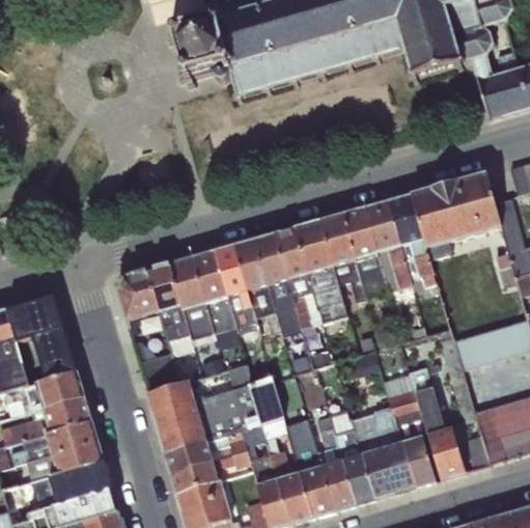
[(172,34),(166,36),(168,45),(174,43),(184,74),(177,76),(179,83),(186,82),(188,88),(195,86),(193,80),(214,74),(215,75),(214,75),(215,77),(215,78),(215,79),(216,80),(217,81),(218,82),(220,83),(221,83),(222,83),(223,83),(224,83),(225,83),(226,82),(227,81),(228,81),(229,80),(230,78),(234,93),(230,94),(232,100),(235,99),(236,102),(242,101),(241,96),(374,59),(379,57),(403,50),(410,74),(406,75),(407,79),(412,78),(413,82),(417,81),(415,76),(456,65),(457,71),(463,68),(467,66),(466,63),(466,62),(471,61),(489,121),(529,109),(529,63),(519,66),(506,24),(509,22),(507,19),(511,11),(515,11),(515,7),(511,7),(509,0),(207,0),(213,16),(210,17),(212,23),(180,32),(178,26),(170,28),(172,34)]
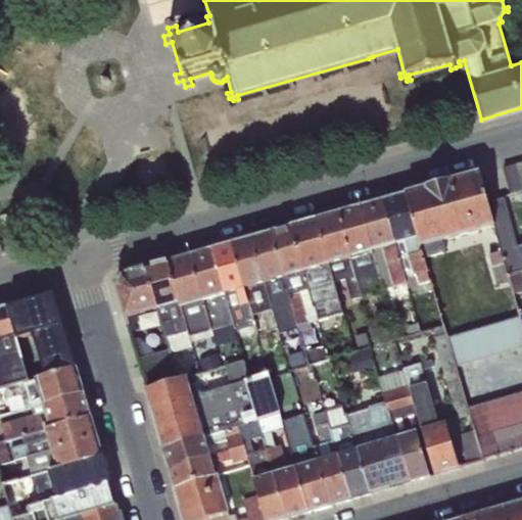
[(521,189),(521,185),(515,161),(502,166),(510,193),(521,189)]
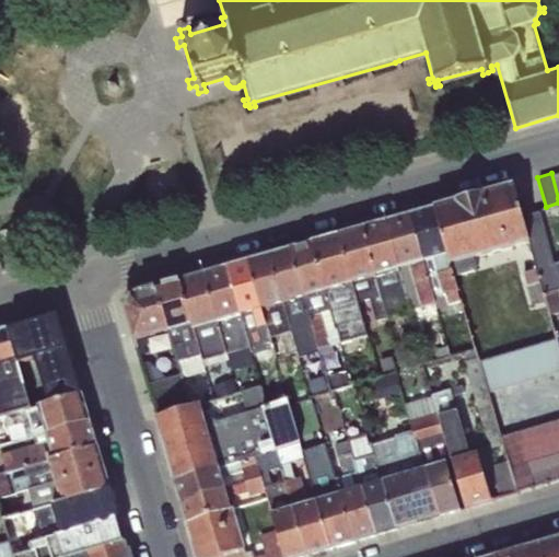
[(512,184),(433,206),(453,274),(477,268),(474,256),(530,241),(522,216),(513,184),(512,184)]
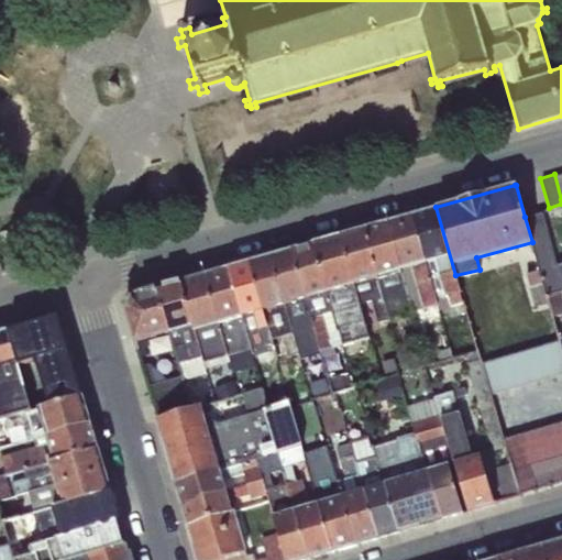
[(436,207),(411,213),(437,298),(449,295),(451,305),(463,302),(455,275),(436,207)]
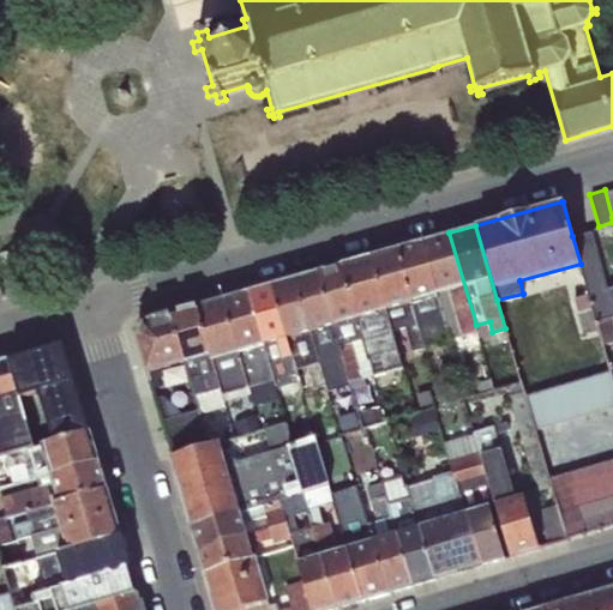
[(592,230),(572,236),(581,264),(598,321),(612,316),(612,284),(606,287),(592,230)]
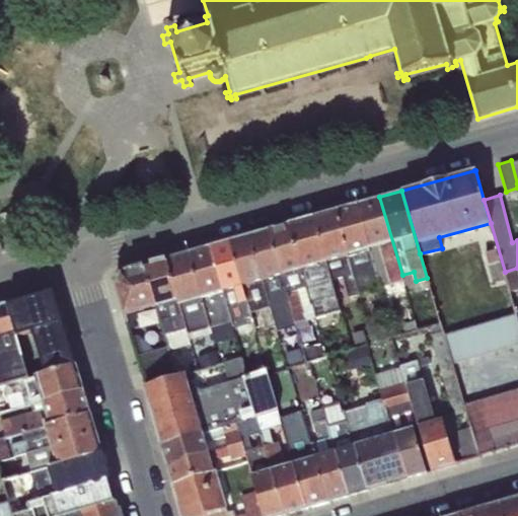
[(379,197),(357,203),(379,286),(403,279),(402,275),(379,197)]
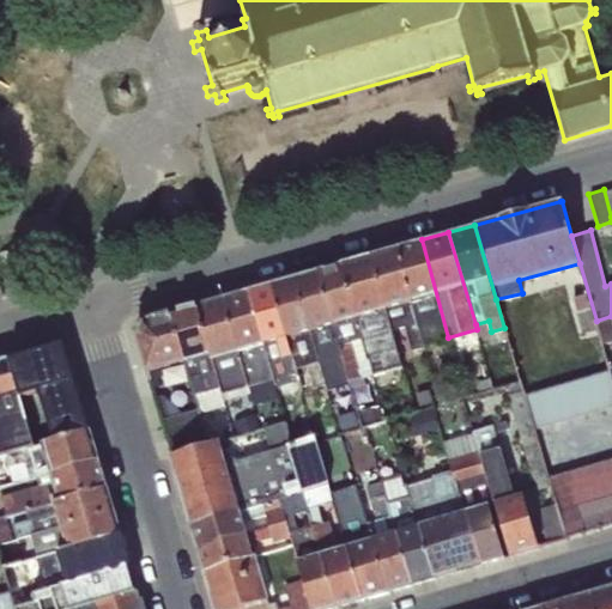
[(422,239),(395,247),(423,345),(448,338),(422,239)]
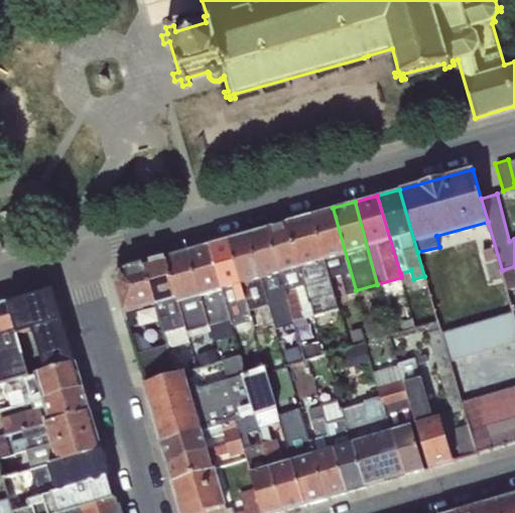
[(333,208),(310,214),(328,277),(340,273),(346,294),(356,290),(333,208)]
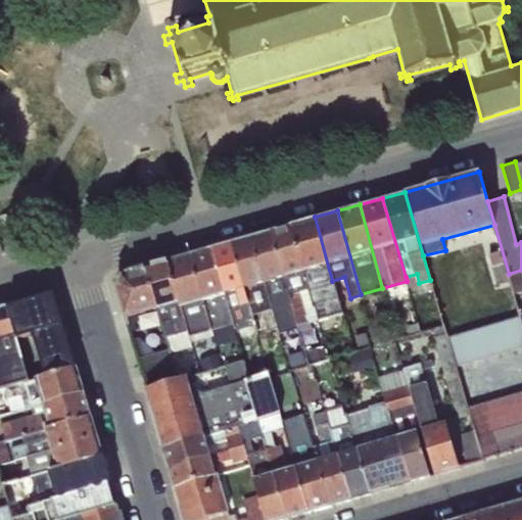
[(315,217),(290,224),(318,317),(339,311),(332,281),(315,217)]
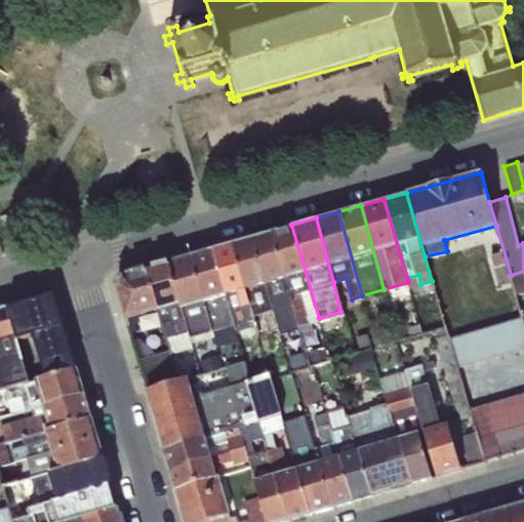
[(291,225),(272,231),(300,327),(301,331),(311,328),(309,321),(319,318),(291,225)]
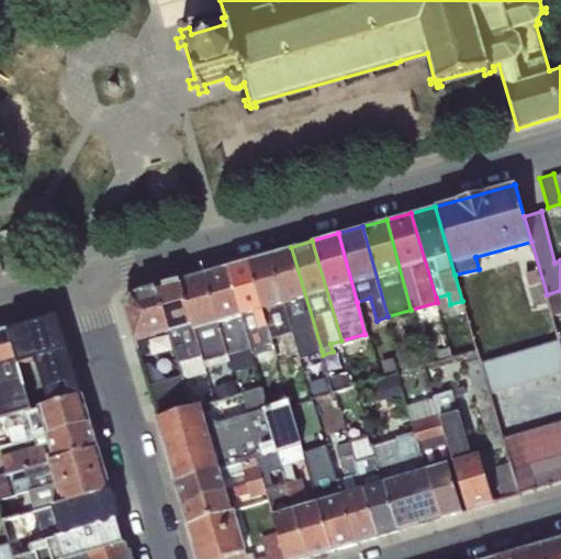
[(291,247),(273,252),(293,320),(303,355),(322,350),(291,247)]
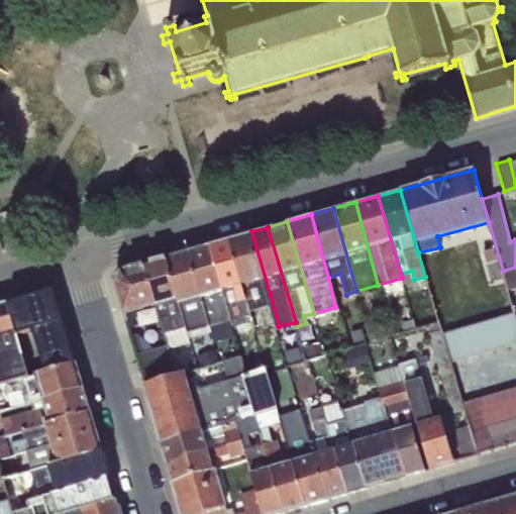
[(251,231),(228,238),(248,309),(260,306),(258,297),(270,294),(251,231)]
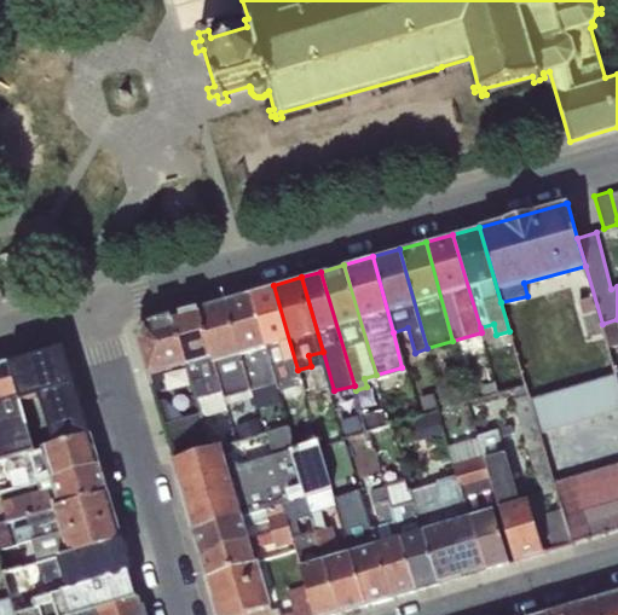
[(273,285),(250,293),(276,382),(276,386),(300,378),(298,370),(273,285)]
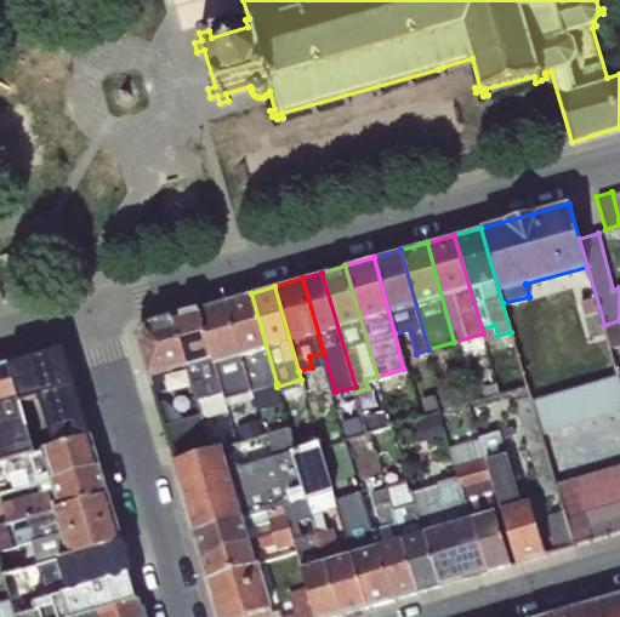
[(251,293),(225,301),(250,389),(277,383),(251,293)]
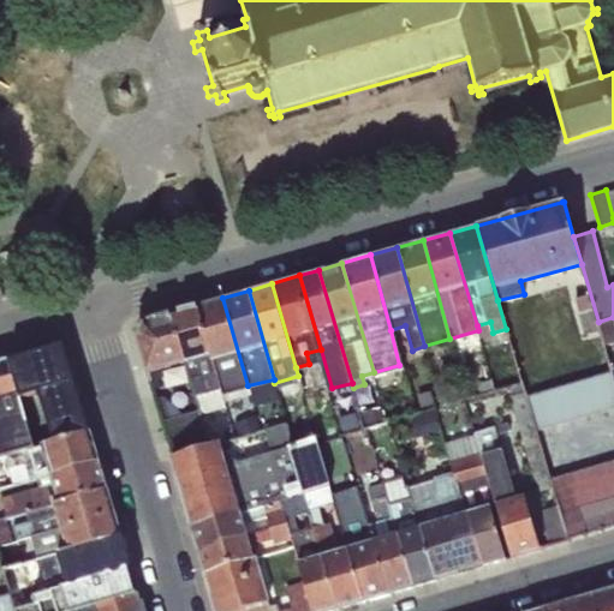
[(588,293),(573,297),(584,331),(597,329),(588,293)]
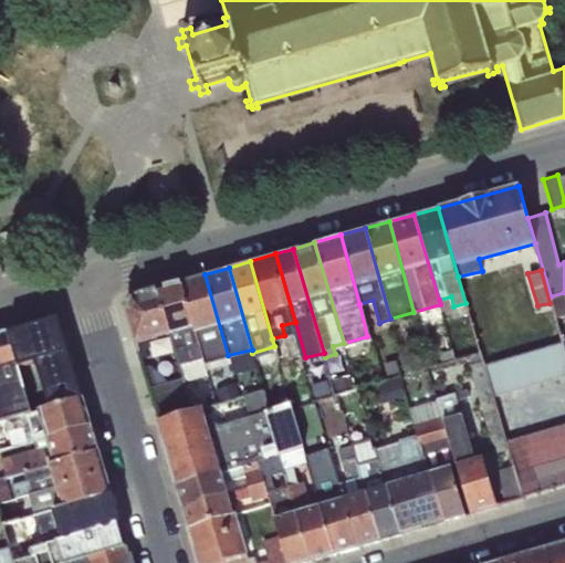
[(205,274),(181,281),(207,368),(230,363),(228,355),(205,274)]
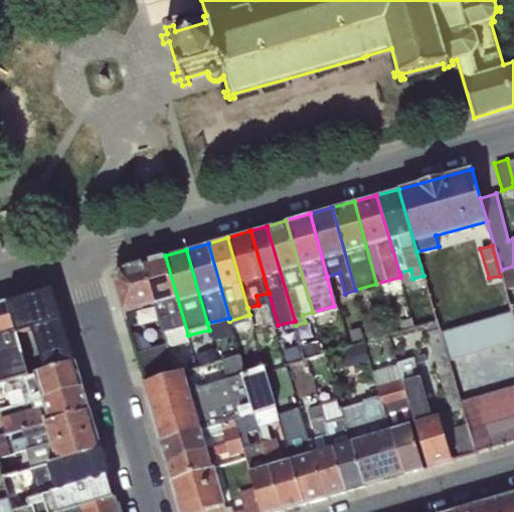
[(165,256),(143,262),(155,303),(166,342),(167,346),(189,340),(188,335),(165,256)]
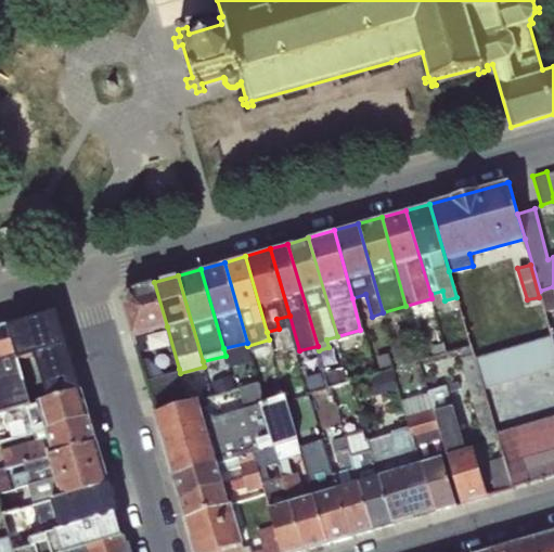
[(167,326),(154,282),(127,290),(126,290),(121,299),(150,397),(183,386),(180,373),(179,369),(154,376),(143,342),(147,341),(145,333),(167,326)]
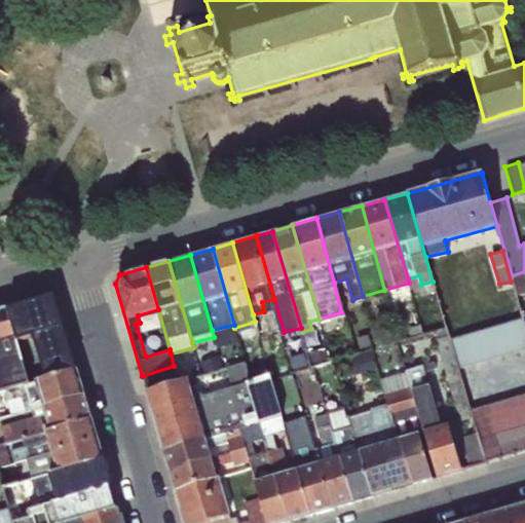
[(524,271),(512,275),(517,295),(524,292),(524,271)]
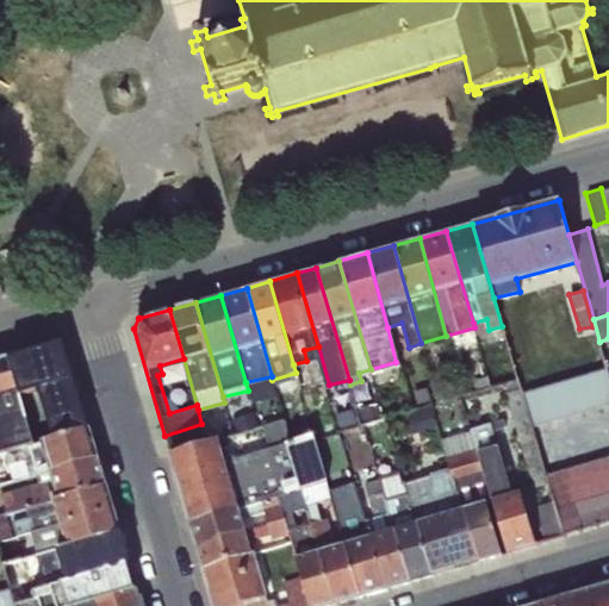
[(51,343),(7,356),(32,443),(87,426),(66,351),(51,343)]
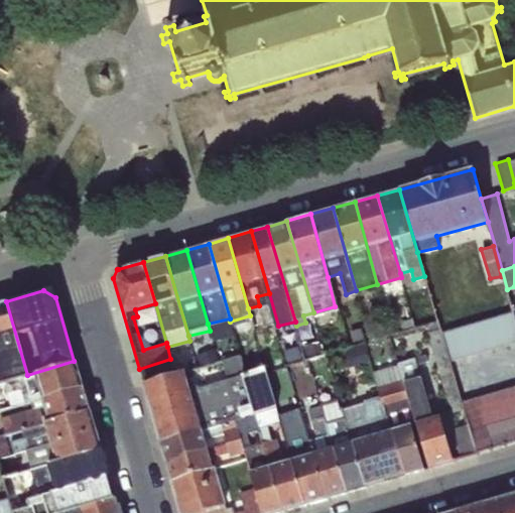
[(6,301),(0,302),(0,382),(4,381),(27,375),(6,301)]
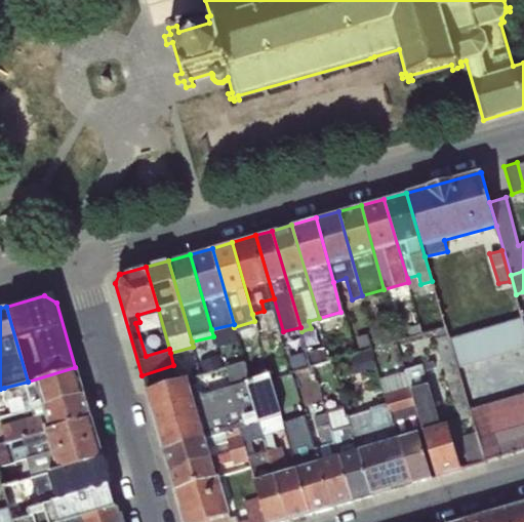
[(523,329),(520,317),(449,335),(457,366),(523,347),(523,329)]
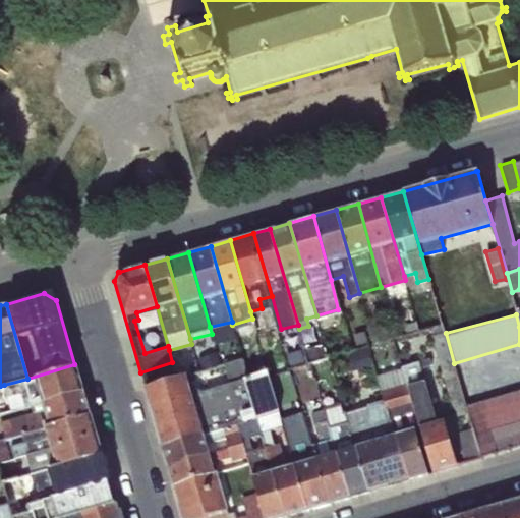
[(252,319),(232,325),(235,335),(255,329),(252,319)]
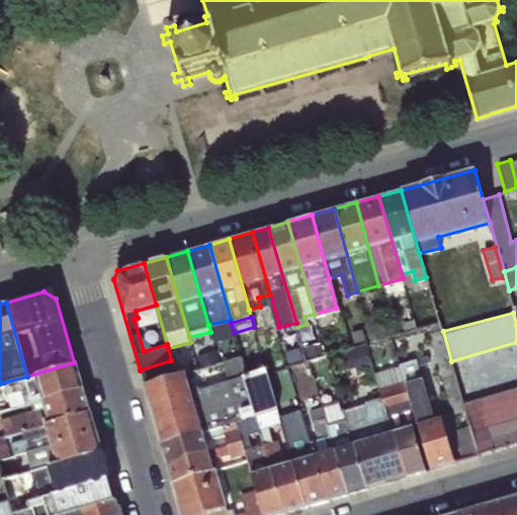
[(414,318),(401,321),(404,331),(417,327),(414,318)]
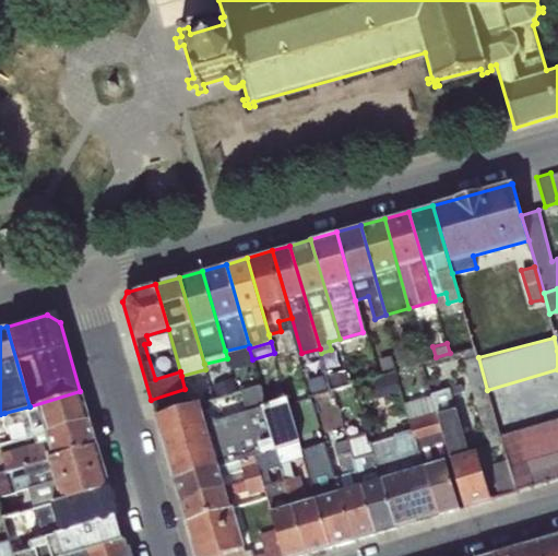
[(501,444),(499,435),(473,346),(459,350),(487,447),(501,444)]
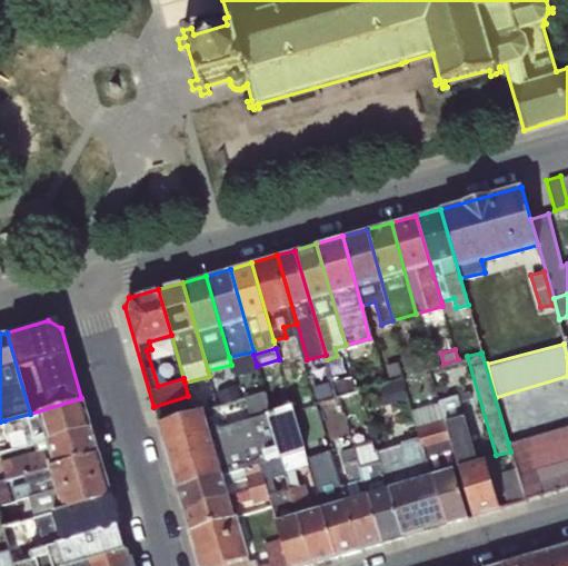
[(381,381),(374,384),(378,404),(405,398),(400,377),(388,380),(381,381)]
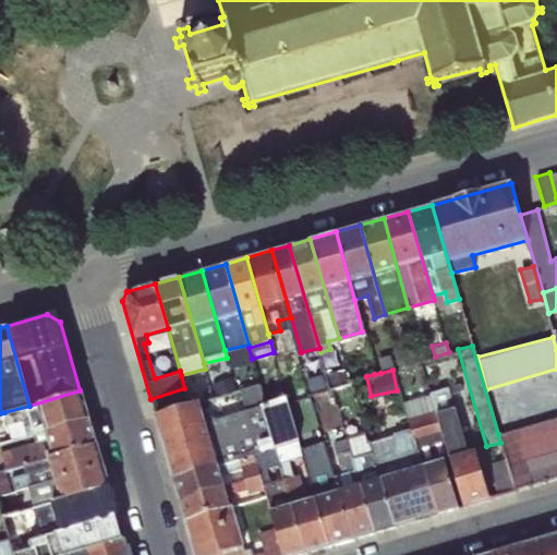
[(198,401),(155,414),(172,477),(253,453),(275,446),(298,438),(286,396),(265,402),(259,383),(240,389),(244,408),(216,417),(200,408),(198,401)]
